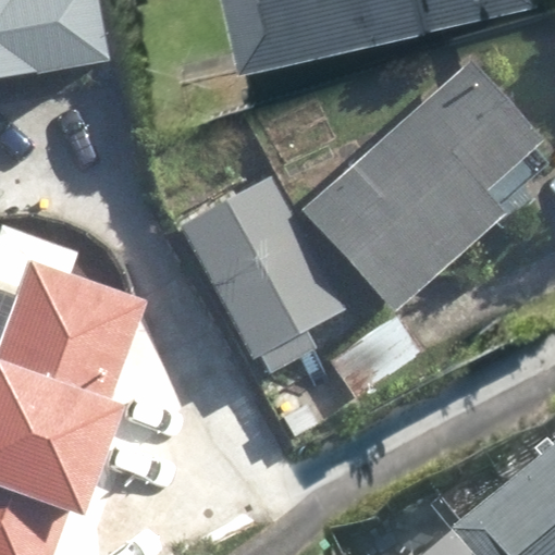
[(0,79),(110,61),(98,0),(0,0),(0,79)]
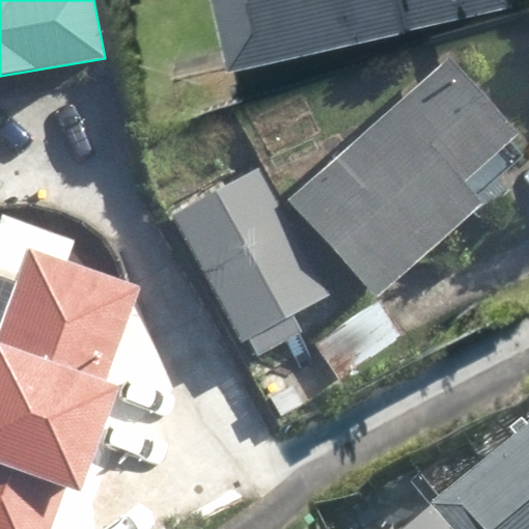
[(223,0),(237,55),(473,0),(223,0)]
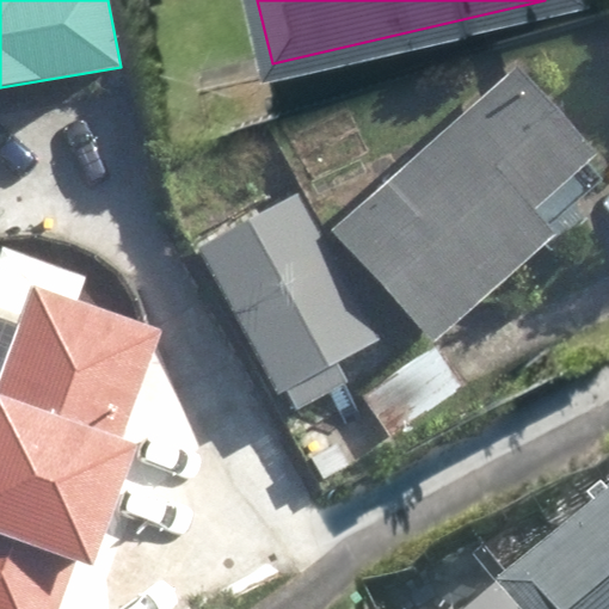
[(595,155),(511,66),(332,233),(434,342),(554,229),(536,210),(595,155)]
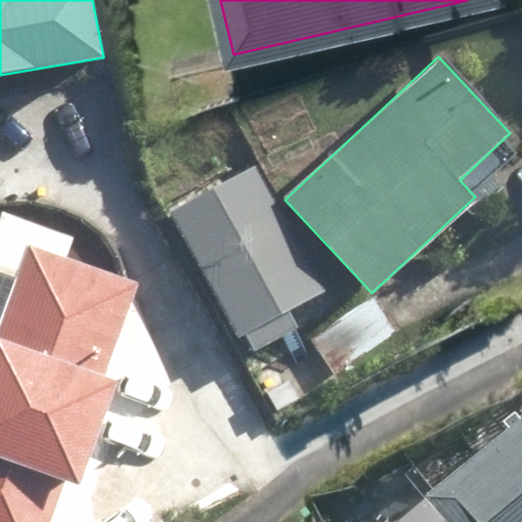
[(247,164),(167,210),(242,336),(320,290),(247,164)]
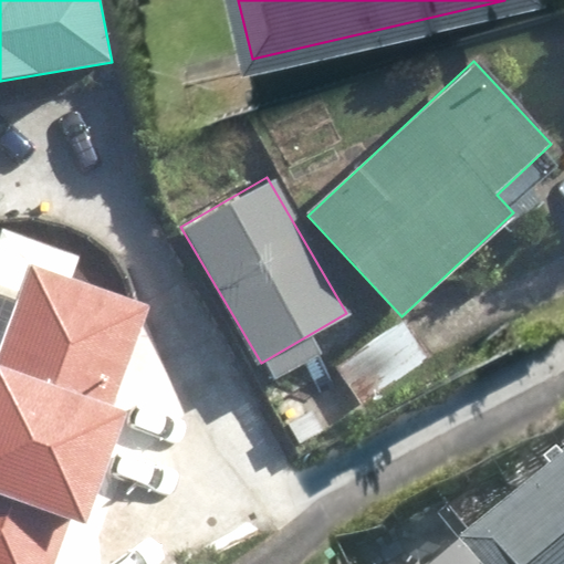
[(0,292),(16,298),(0,341),(0,563),(51,563),(69,517),(87,523),(127,411),(113,406),(149,305),(68,275),(74,257),(0,230),(0,292)]
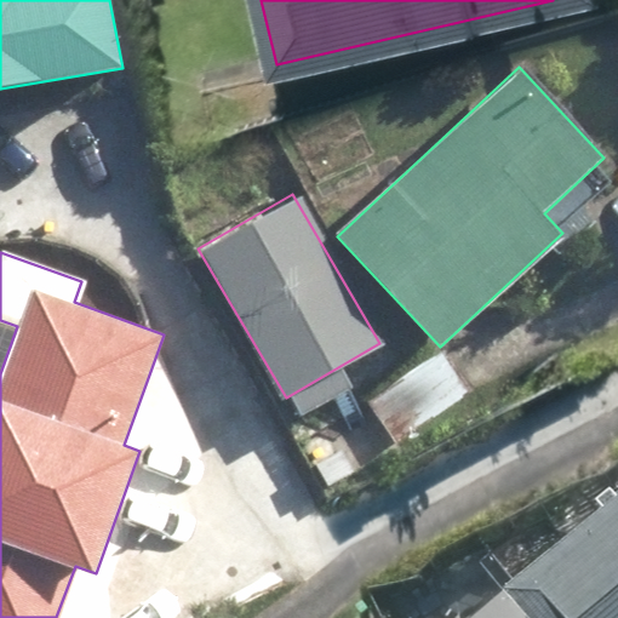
[(433,345),(365,404),(400,445),(468,387),(433,345)]
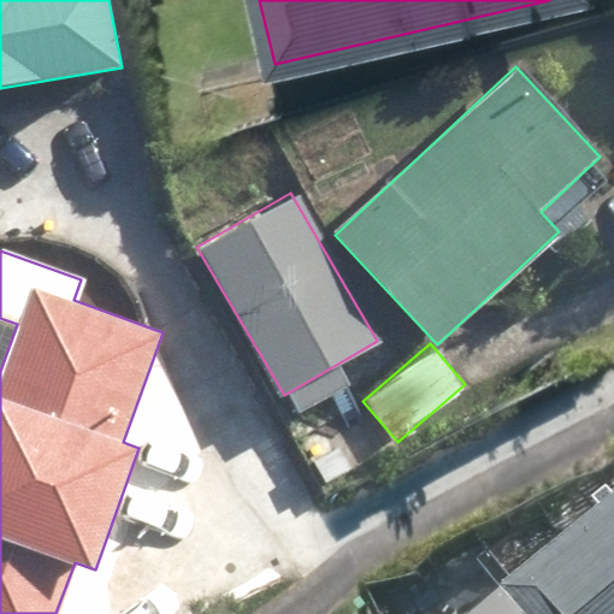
[(613,613),(613,507),(514,600),(506,591),(480,613),(613,613)]
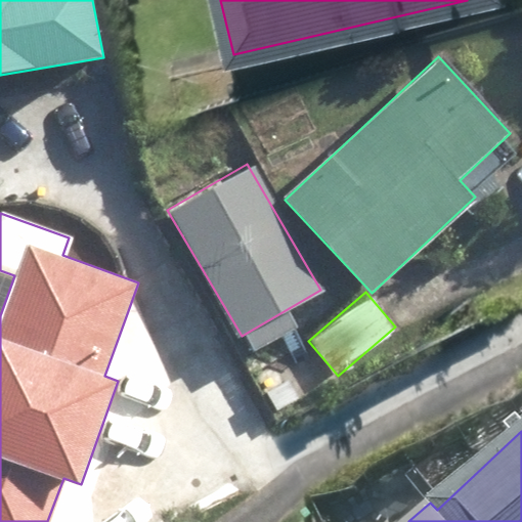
All buildings are outlined.
